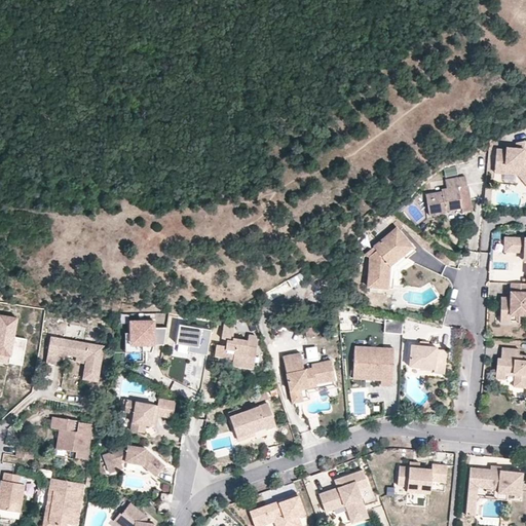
[(525,138),(525,139),(517,141),(517,147),(508,146),(508,148),(497,148),(495,167),(504,168),(504,172),(516,173),(516,172),(520,168),(525,176),(525,138)]
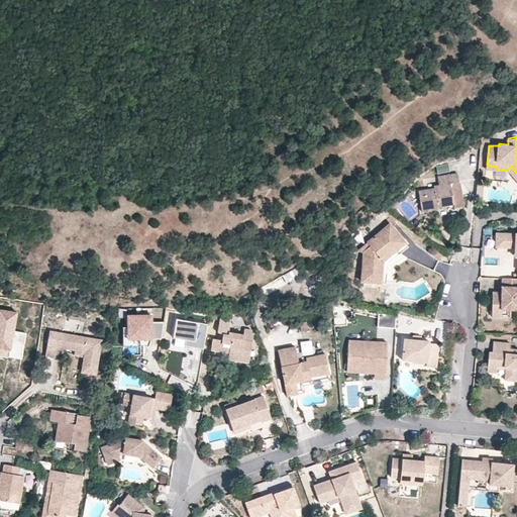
[(516,173),(511,166),(507,169),(507,170),(509,170),(511,170),(516,178),(516,173)]
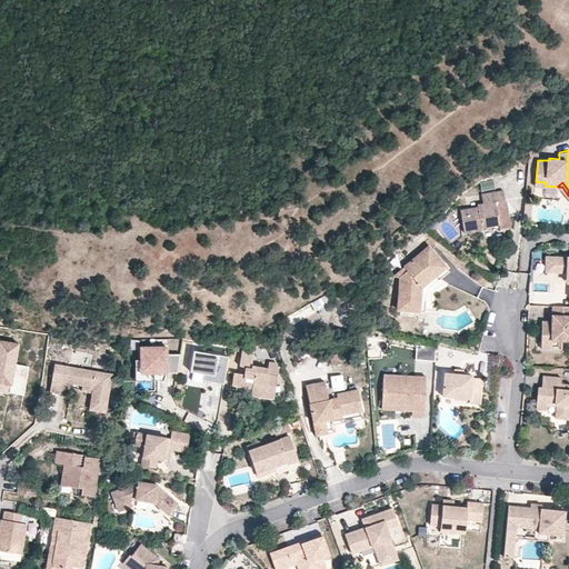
[(508,222),(505,202),(502,192),(481,195),(482,205),(477,206),(477,208),(460,210),(463,233),(481,230),(481,228),(498,226),(500,240),(510,238),(508,227),(506,227),(506,222),(508,222)]
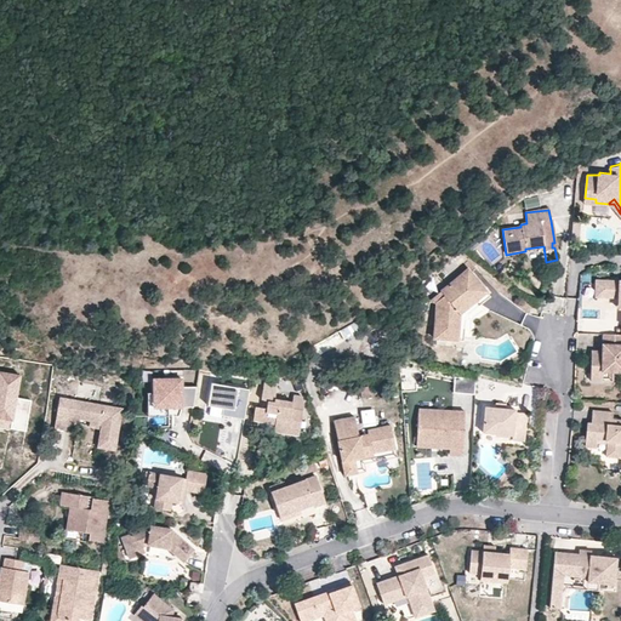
[(488,290),(469,268),(442,291),(446,296),(438,303),(434,337),(446,339),(448,326),(460,328),(461,312),(459,308),(474,295),(478,298),(488,290)]
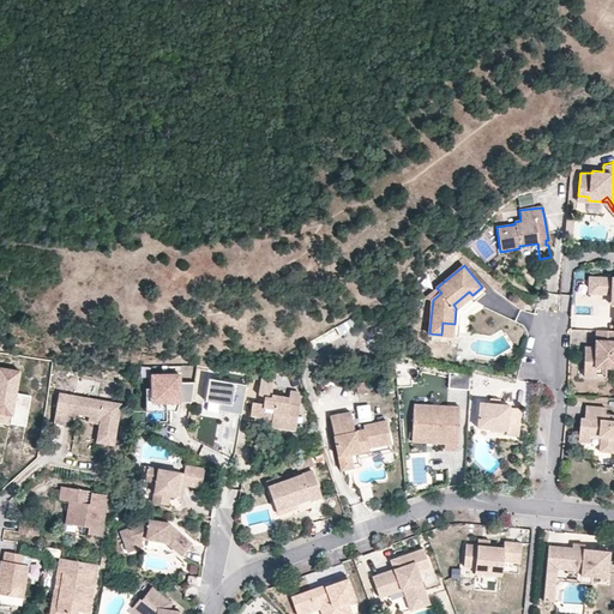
[(613,277),(589,276),(588,294),(605,295),(612,295),(613,296),(613,277)]
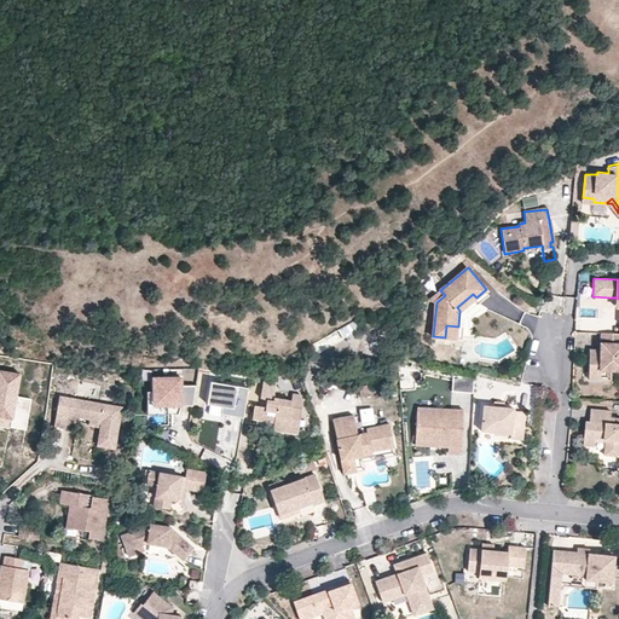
[(486,289),(476,298),(480,302),(490,295),(486,289)]
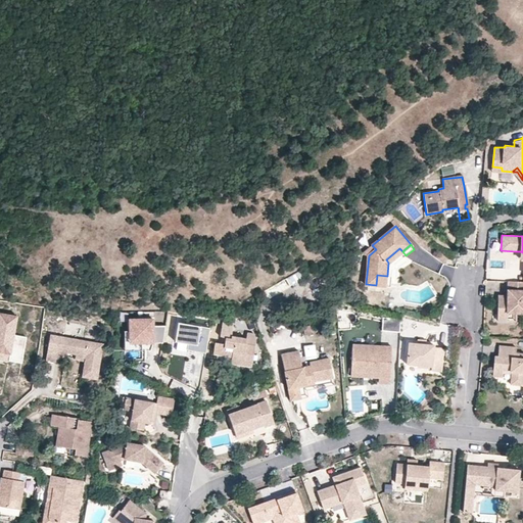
[(388,263),(402,251),(399,248),(386,259),(388,263)]
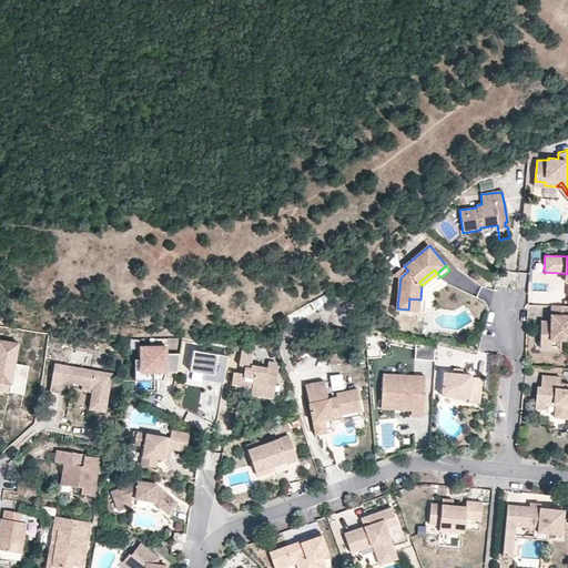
[(291,322),(330,306),(325,296),(286,312),(291,322)]
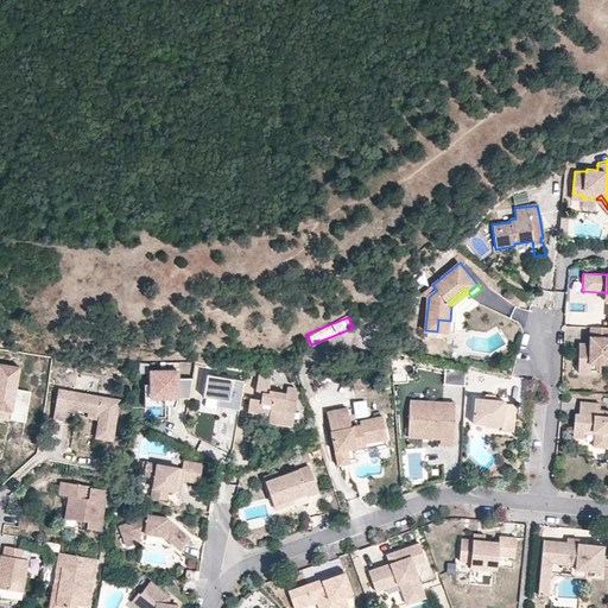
[(449,333),(450,321),(438,320),(437,331),(449,333)]
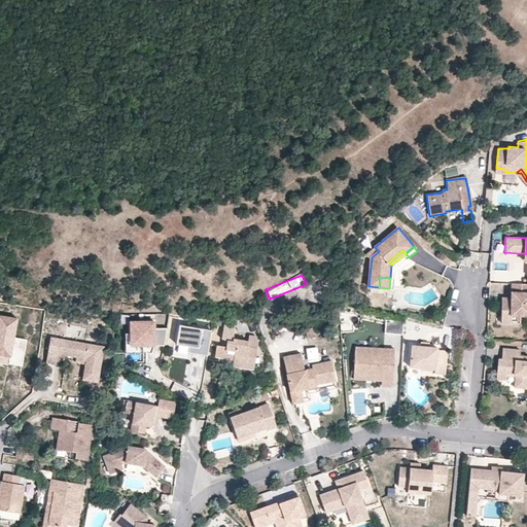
[(526,283),(512,283),(512,297),(511,306),(501,305),(501,318),(512,318),(512,315),(526,315),(526,283)]
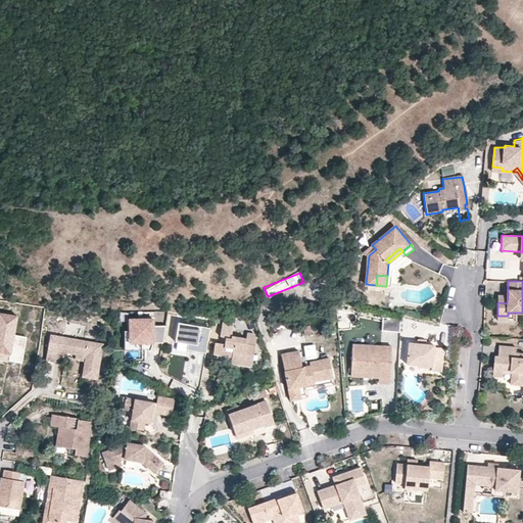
[(22,364),(27,337),(14,335),(17,317),(0,313),(0,351),(10,353),(9,361),(22,364)]
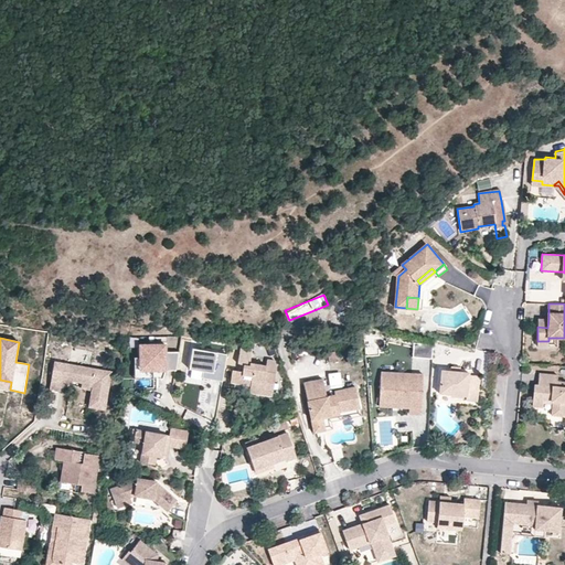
[(433,343),(414,342),(413,356),(433,358),(433,343)]
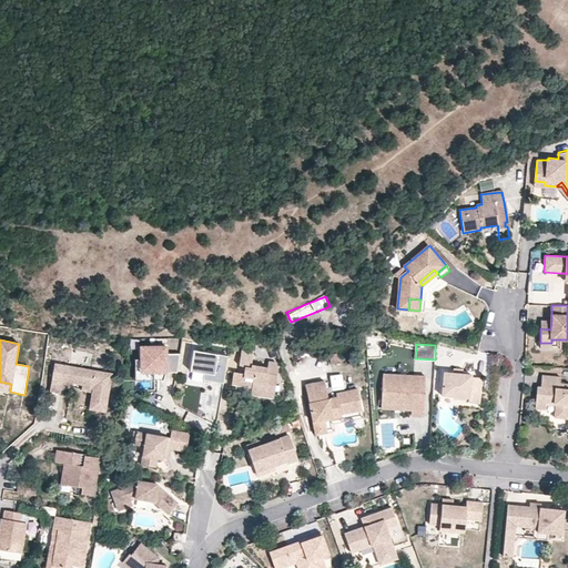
[(178,373),(180,354),(166,354),(166,347),(141,347),(141,359),(141,373),(154,373),(178,373)]
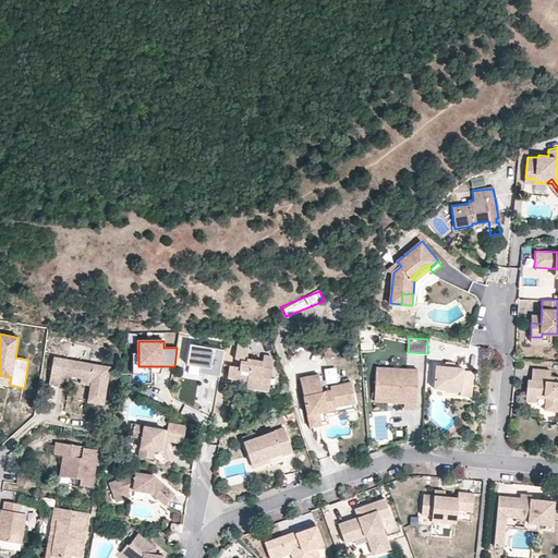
[(219,377),(225,350),(191,344),(187,365),(201,367),(210,370),(209,375),(219,377)]
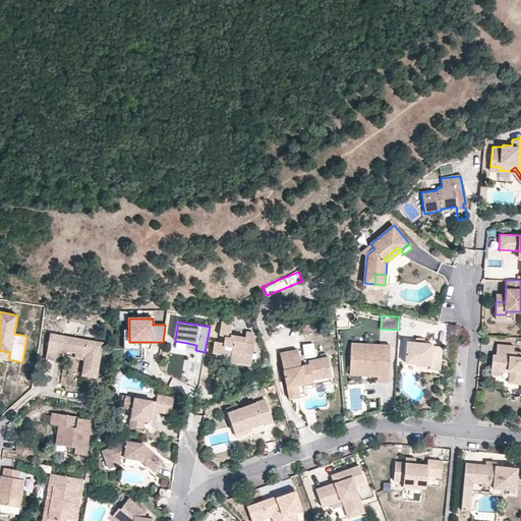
[(246,333),(246,337),(231,334),(231,330),(224,329),(222,339),(225,339),(224,343),(222,342),(215,341),(213,352),(231,355),(230,361),(250,365),(255,334),(246,333)]
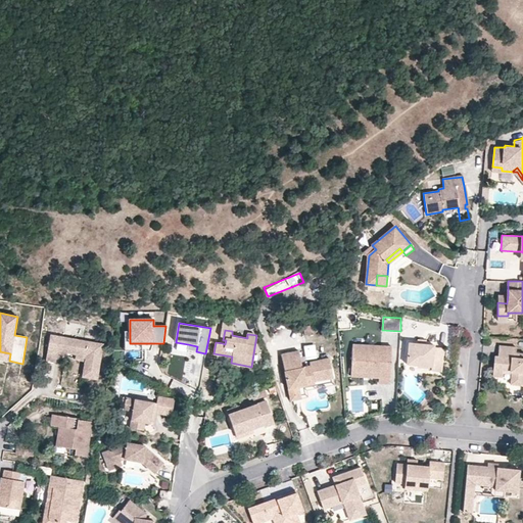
[(130,343),(130,331),(125,331),(125,350),(142,350),(142,343),(130,343)]
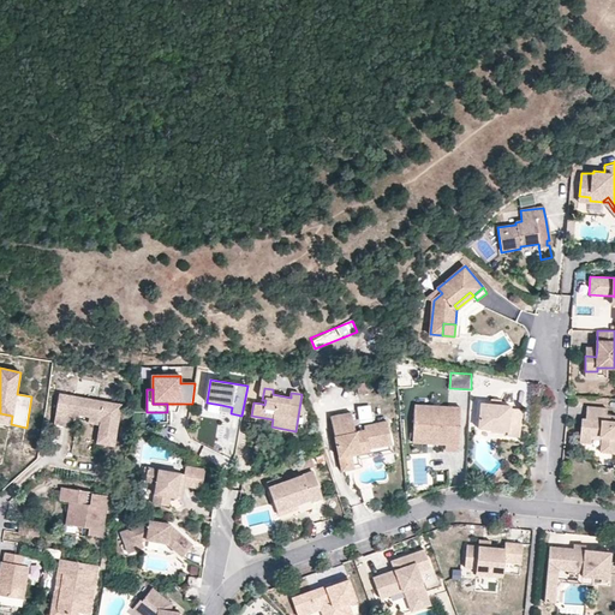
[(120,404),(59,393),(54,423),(65,425),(66,418),(67,411),(79,413),(89,416),(100,417),(99,424),(96,442),(112,446),(120,404)]
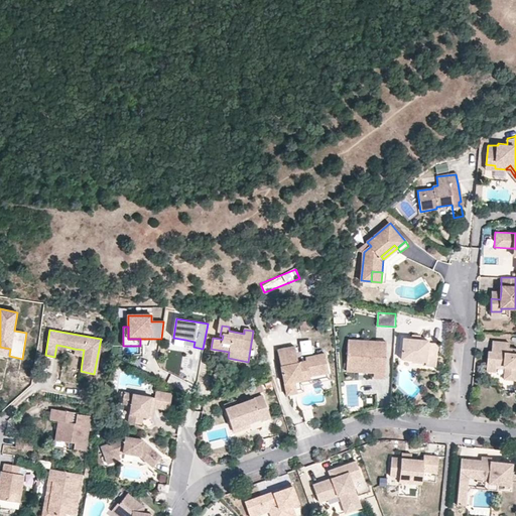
[(350,332),(350,340),(361,340),(362,333),(350,332)]
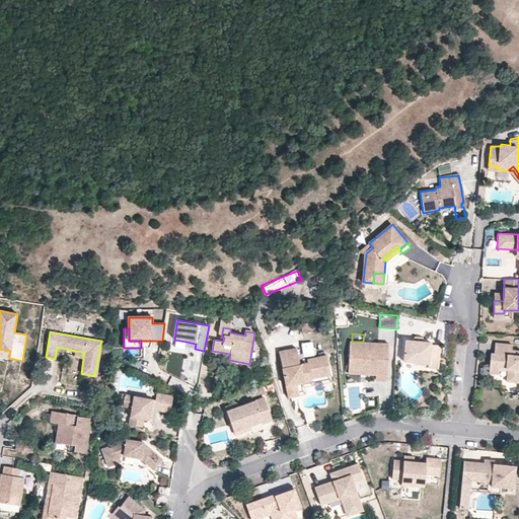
[(428,367),(439,368),(441,345),(430,345),(431,342),(423,341),(414,340),(405,339),(403,361),(428,363),(428,367)]
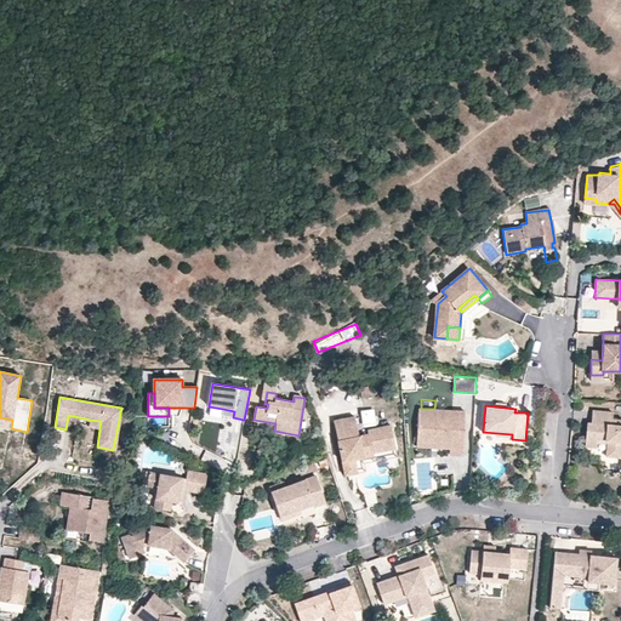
[(449,454),(463,455),(465,411),(434,409),(421,409),(419,409),(416,446),(429,448),(429,438),(450,439),(449,449),(449,454)]
